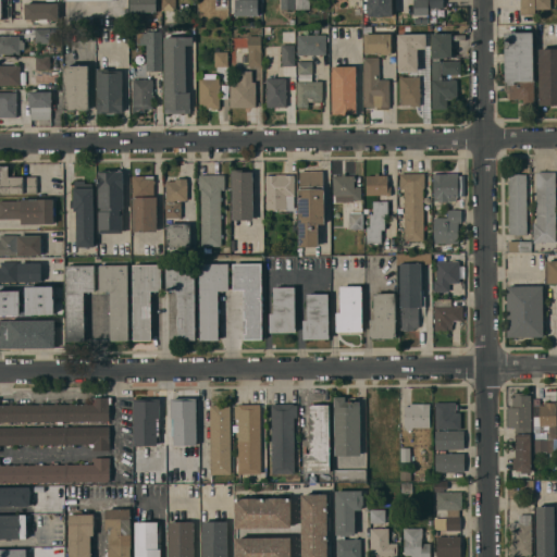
[(157,0),(157,11),(131,12),(131,0),(157,0)]
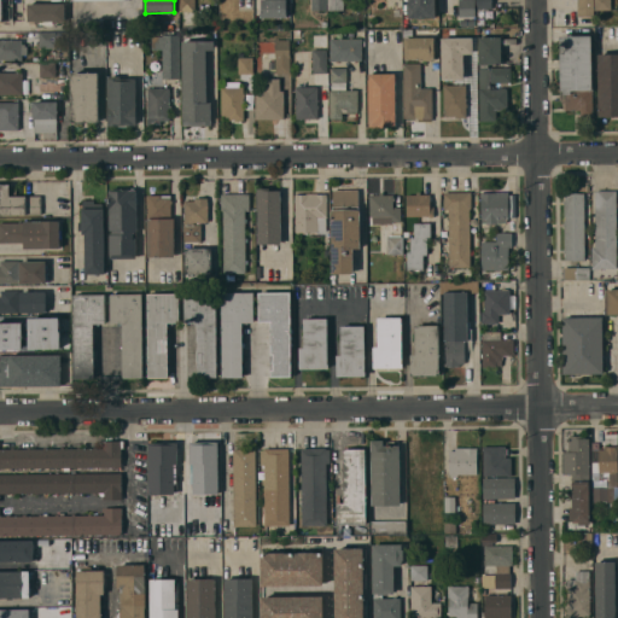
[(194,0),(194,25),(181,25),(181,0),(194,0)]
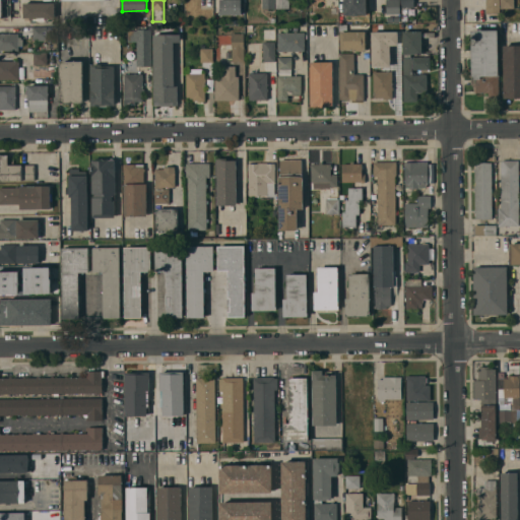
[(241,0),(241,14),(220,14),(219,0),(241,0)]
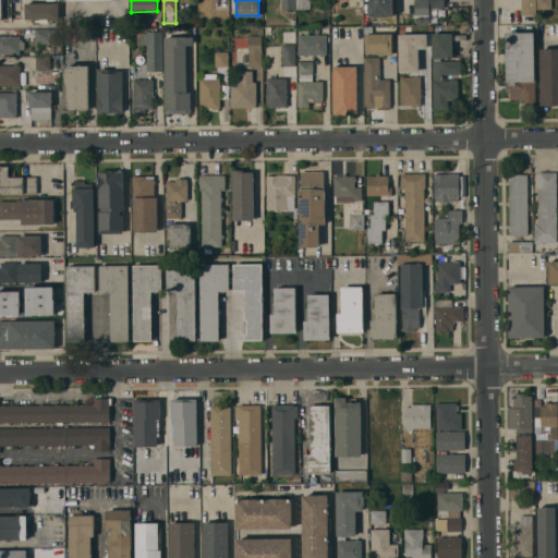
[(281,0),(295,0),(295,9),(281,9),(281,0)]
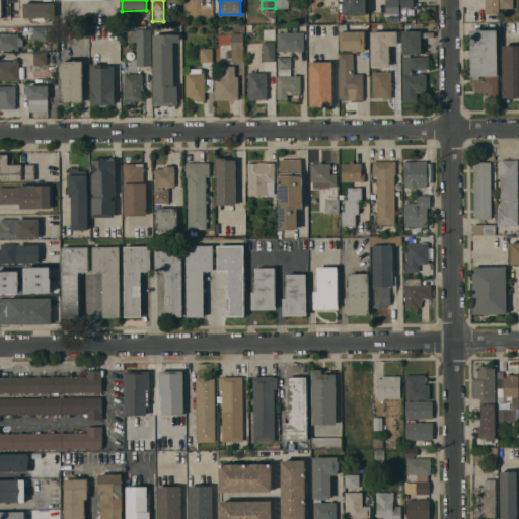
[(277,8),(275,8),(275,0),(288,0),(288,8),(277,8)]
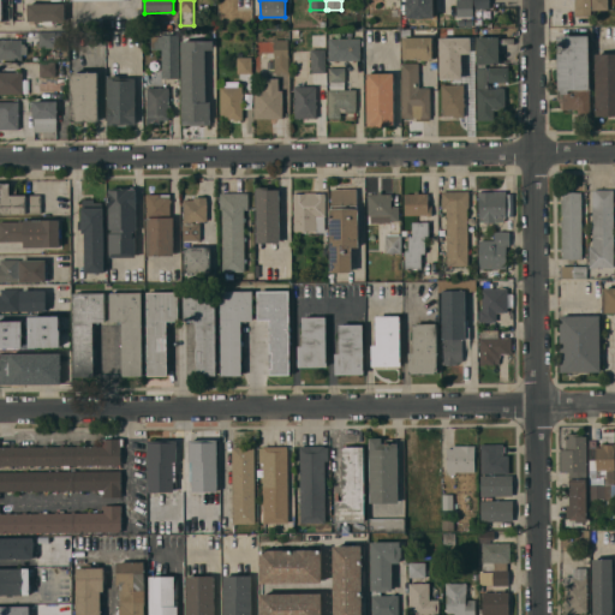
[(433,0),(434,17),(424,17),(424,18),(418,18),(418,17),(407,17),(406,0),(433,0)]
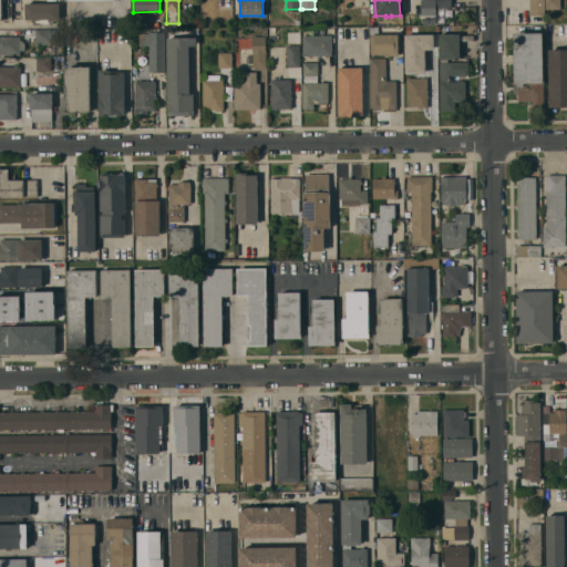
[(421,0),(436,0),(436,14),(421,14),(421,0)]
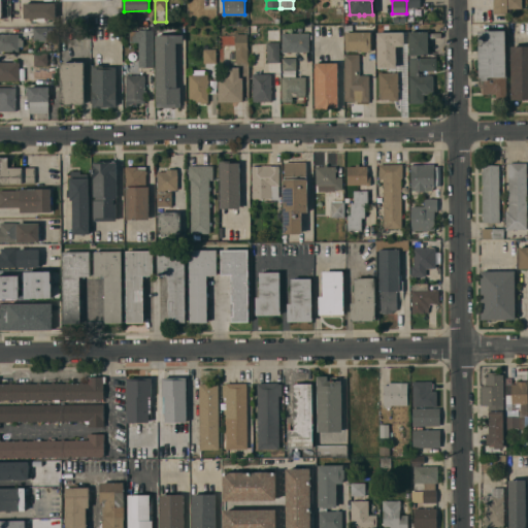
[(506,8),(507,13),(493,13),(493,0),(522,0),(522,8),(506,8)]
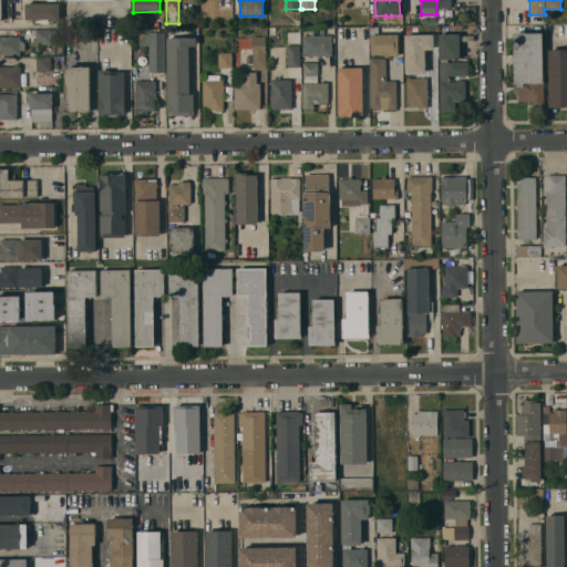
[(59,3),(59,19),(52,19),(52,21),(52,24),(33,24),(33,21),(32,21),(32,19),(26,20),(26,3),(59,3)]
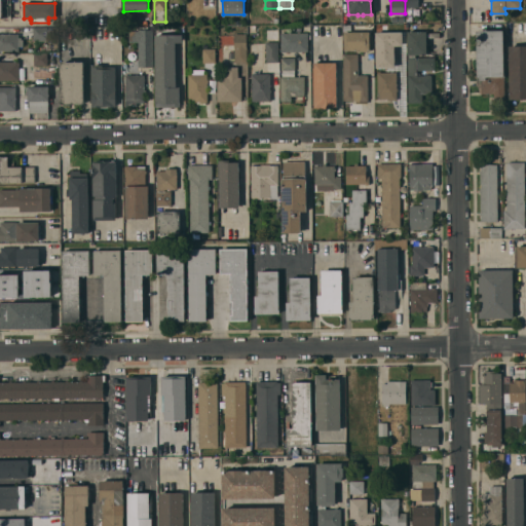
[(33,28),(47,28),(47,40),(33,40),(33,28)]
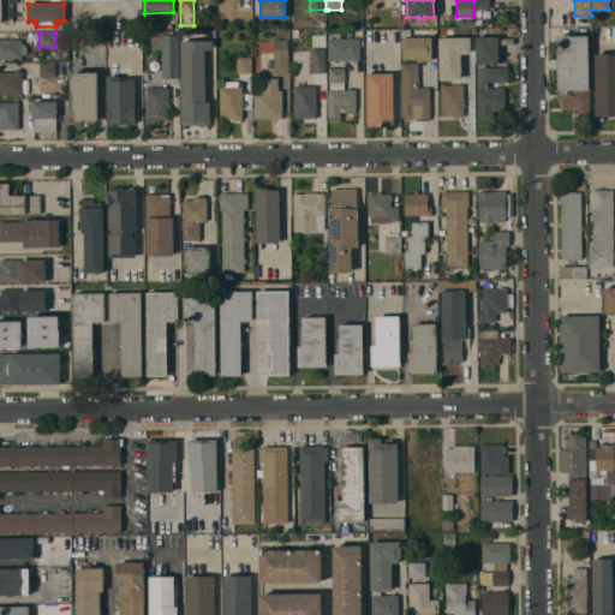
[(179,78),(161,78),(161,46),(157,46),(157,35),(178,35),(179,78)]
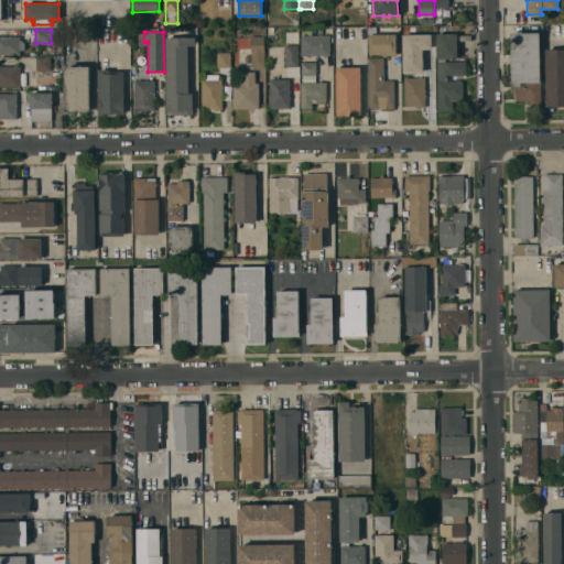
[(285,43),(285,41),(282,41),(282,34),(285,34),(284,32),(297,32),(297,43),(285,43)]
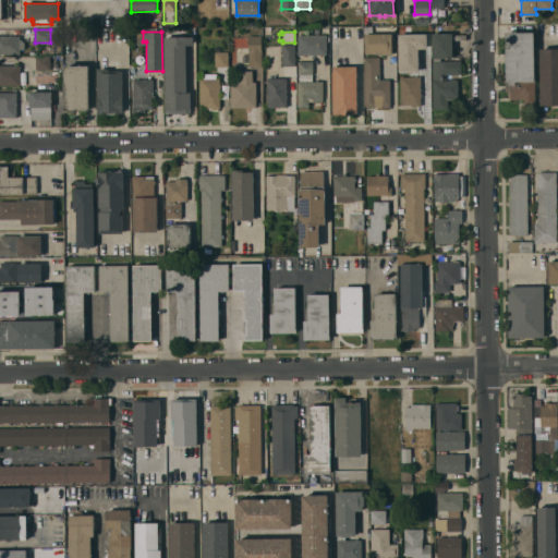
[(506,33),(534,32),(535,81),(534,81),(534,105),(523,105),(523,99),(510,99),(510,82),(506,82),(506,33)]
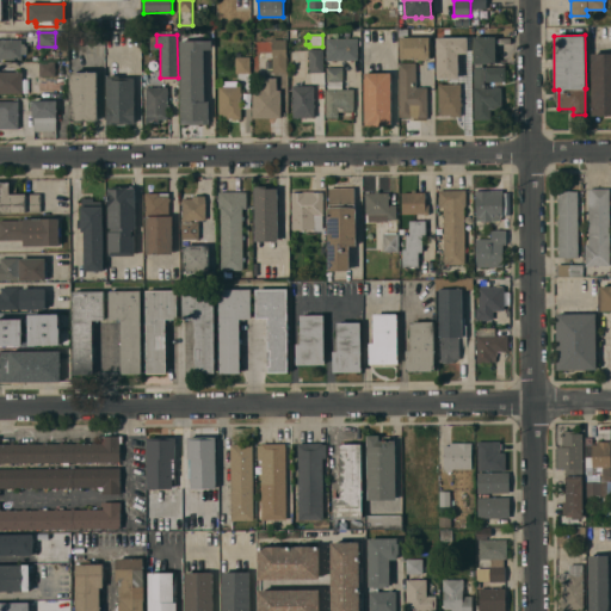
[(474,36),(495,36),(495,63),(482,63),(482,67),(483,67),(505,67),(505,81),(483,81),(483,87),(501,87),(501,110),(491,110),(491,119),(474,119),(474,36)]
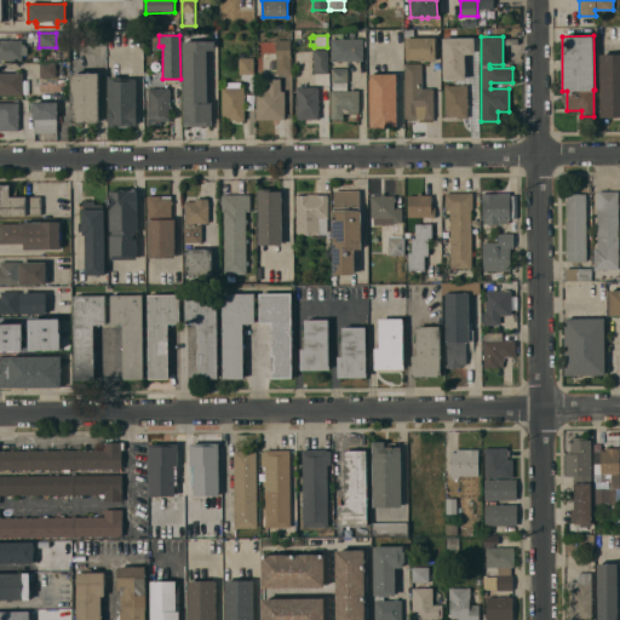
[(331,61),(331,39),(340,39),(340,38),(343,38),(343,39),(350,39),(350,38),(354,38),(354,39),(362,39),(363,61),(331,61)]
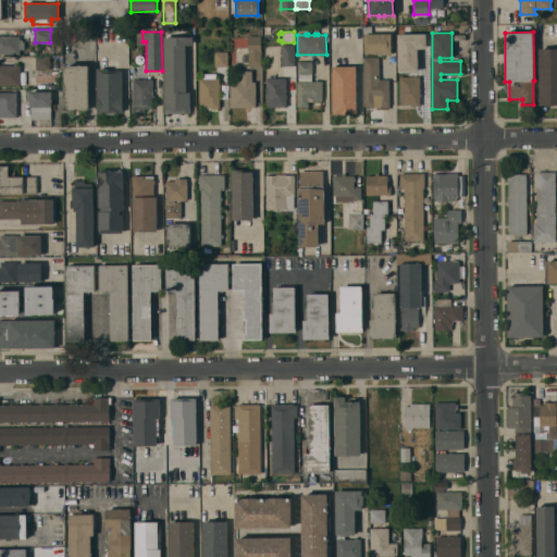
[(392,34),(392,54),(378,54),(378,53),(364,53),(364,34),(392,34)]
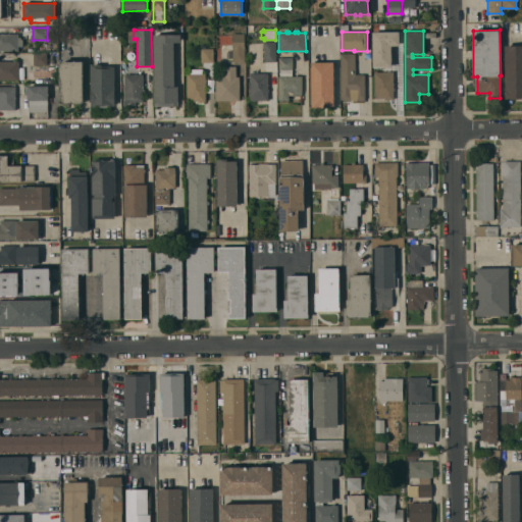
[(400,32),(371,32),(372,68),(392,68),(390,46),(400,46),(400,32)]
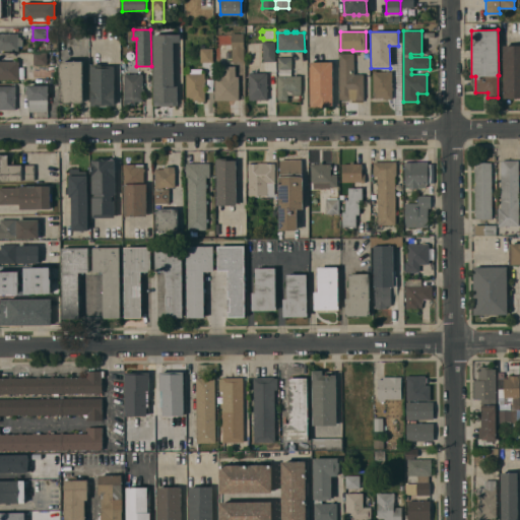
[(232,34),(243,33),(244,61),(232,62),(232,34)]
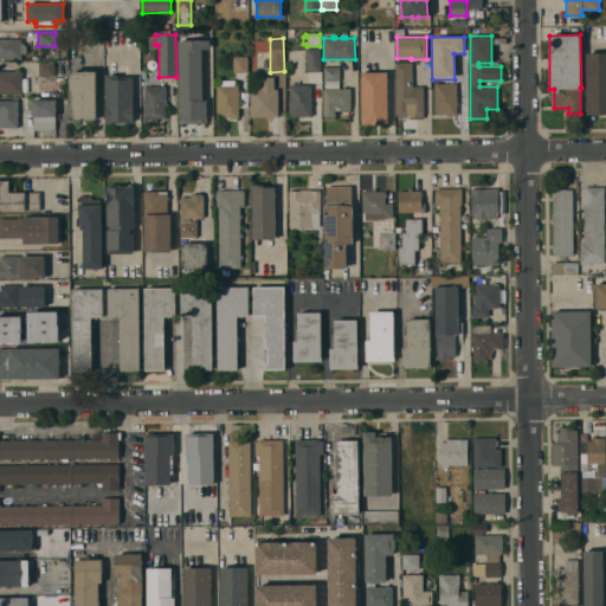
[(0,58),(0,39),(21,39),(21,43),(24,43),(25,45),(26,45),(26,53),(21,53),(21,58),(0,58)]
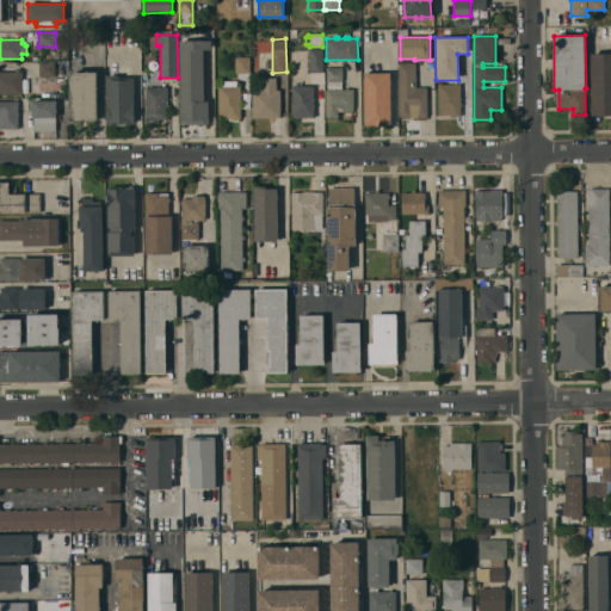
[(180,41),(211,41),(211,49),(203,49),(204,102),(208,102),(209,123),(181,123),(180,41)]
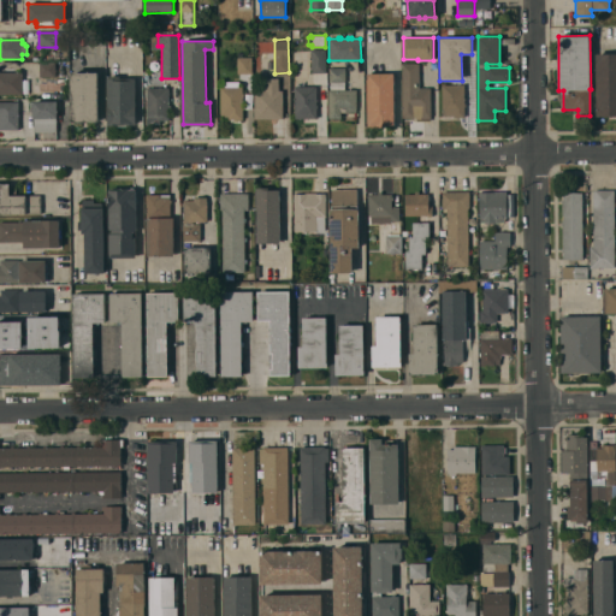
[(326,72),(312,72),(312,70),(311,70),(311,67),(312,67),(312,53),(311,53),(311,51),(312,51),(312,49),(326,49),(326,72)]
